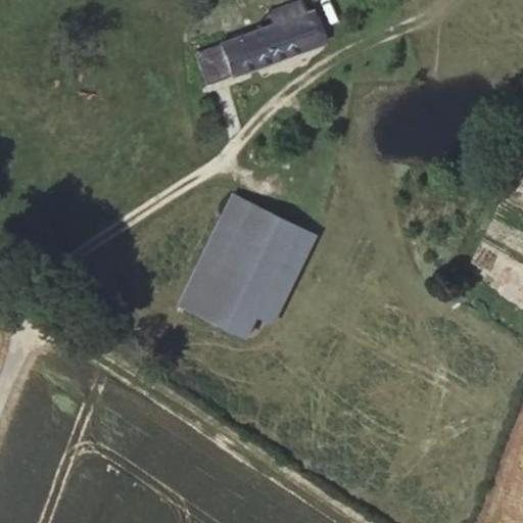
[(267,34),(224,48),(232,76),(317,49),(299,2),(292,3),(290,0),(274,0),(277,8),(260,13),(267,34)]
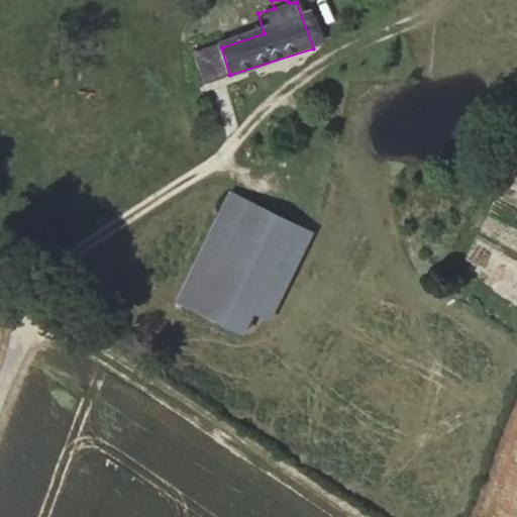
[(256,314),(274,322),(315,230),(227,191),(176,305),(246,336),(256,314)]
